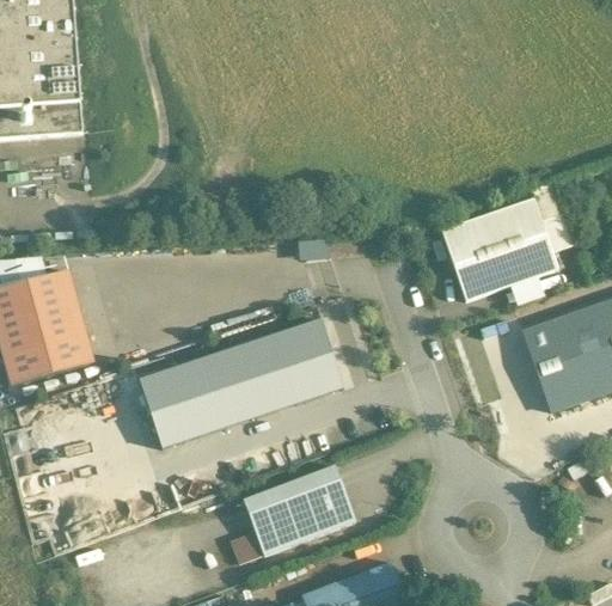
[(0,0),(0,135),(83,130),(72,0),(0,0)]
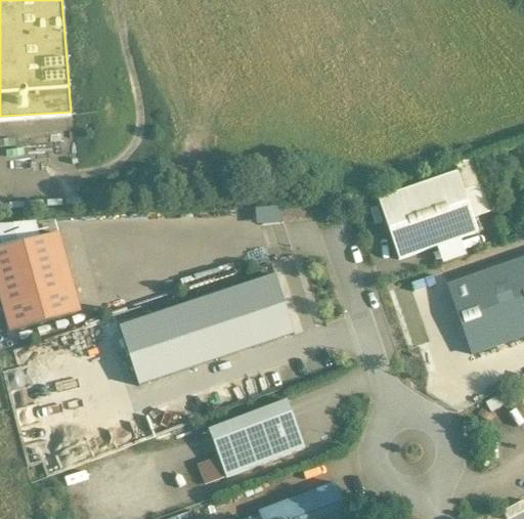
[(456,169),(378,197),(398,257),(477,229),(456,169)]
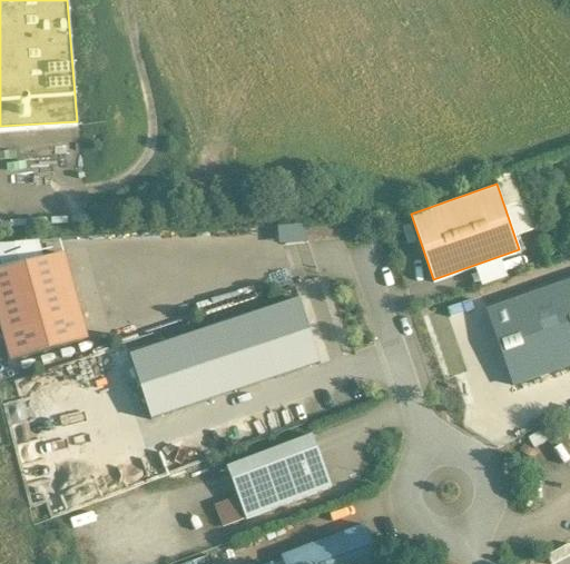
[(0,319),(10,356),(86,335),(61,251),(0,268),(0,319)]
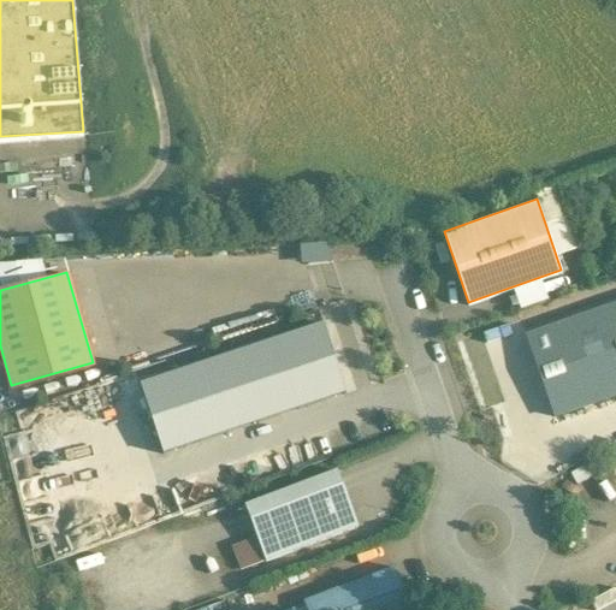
[(615,298),(522,330),(551,414),(615,391),(615,298)]
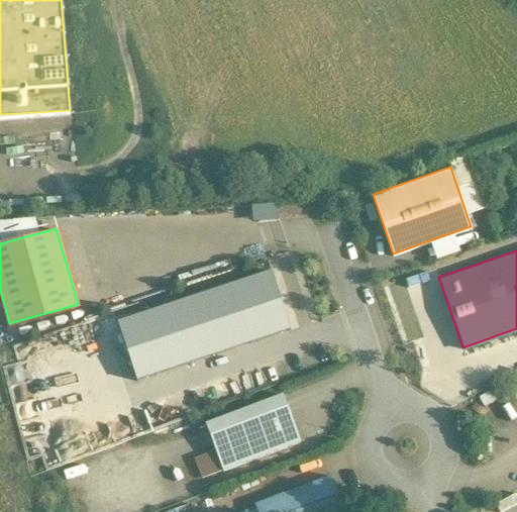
[(117,322),(136,376),(289,322),(270,268),(117,322)]
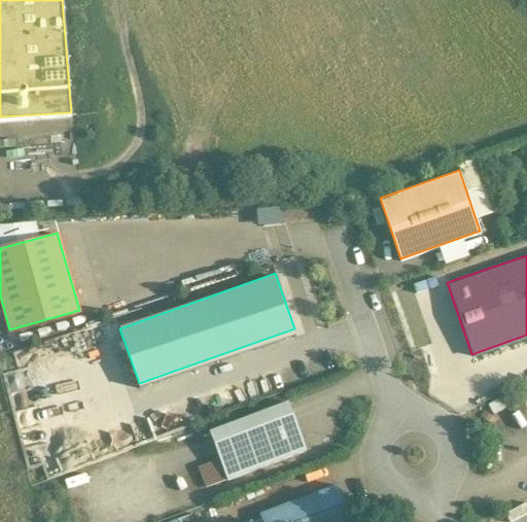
[(288,399),(209,429),(227,477),(306,447),(288,399)]
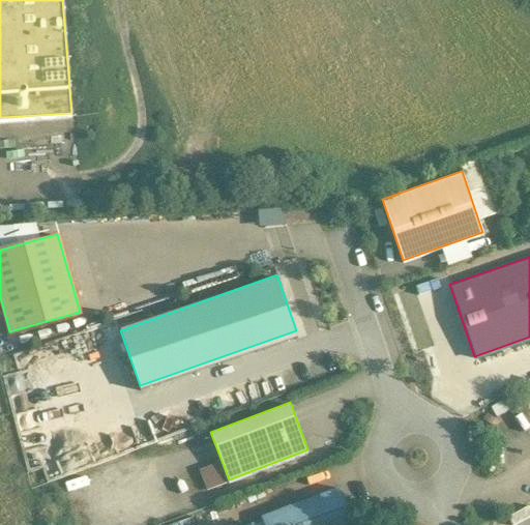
[(339,485),(261,515),(264,524),(351,524),(353,524),(339,485)]
